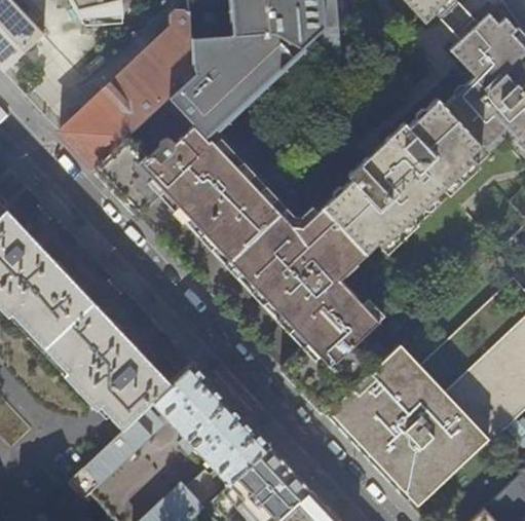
[(188,7),(177,7),(167,19),(169,25),(173,28),(101,95),(41,34),(53,22),(40,8),(28,20),(8,0),(0,0),(0,69),(35,107),(76,150),(96,171),(170,99),(192,76),(190,37),(188,7)]
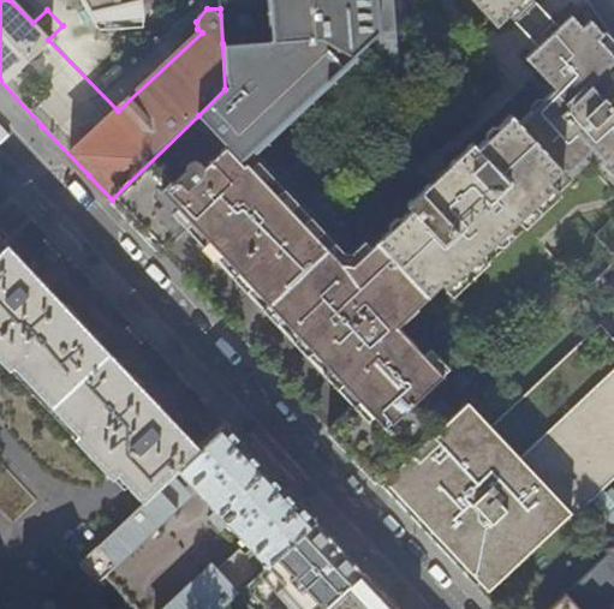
[(85,0),(99,18),(145,16),(144,0),(85,0)]
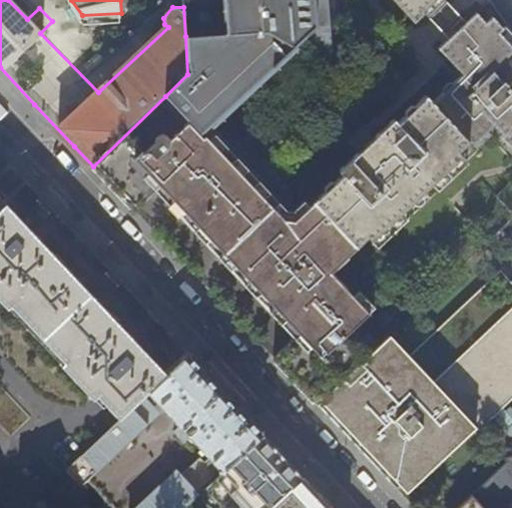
[(458,156),(469,146),(472,150),(498,128),(506,137),(503,139),(511,149),(511,48),(501,35),(505,32),(492,19),(486,25),(476,14),(463,25),(464,26),(437,50),(460,76),(429,104),(426,101),(398,127),(395,124),(375,142),(379,145),(361,162),(357,158),(338,177),(341,181),(300,218),(285,218),(208,134),(299,49),(316,66),(315,71),(317,75),(320,76),(324,75),(334,86),(348,72),(341,0),(221,0),(224,33),(185,36),(187,74),(165,96),(93,166),(129,204),(135,210),(161,187),(216,245),(273,305),(302,336),(276,360),(301,387),(320,406),(368,362),(347,340),(371,318),(332,276),(367,242),(370,245),(462,160),(458,156)]
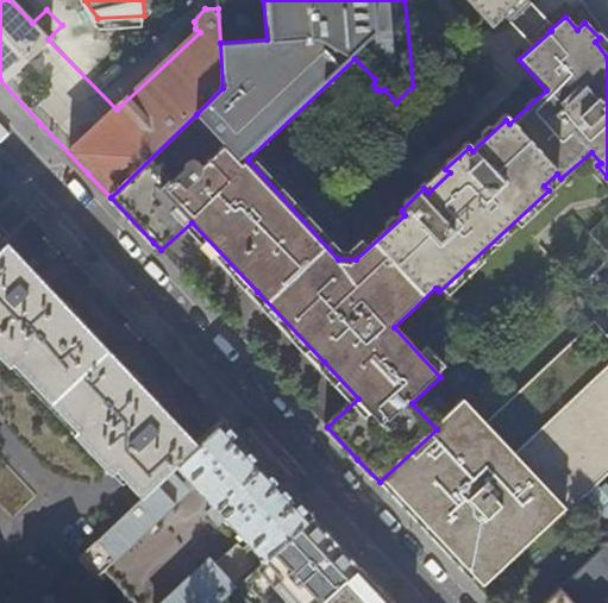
[(467,0),(491,29),(505,17),(503,16),(520,0),(467,0)]
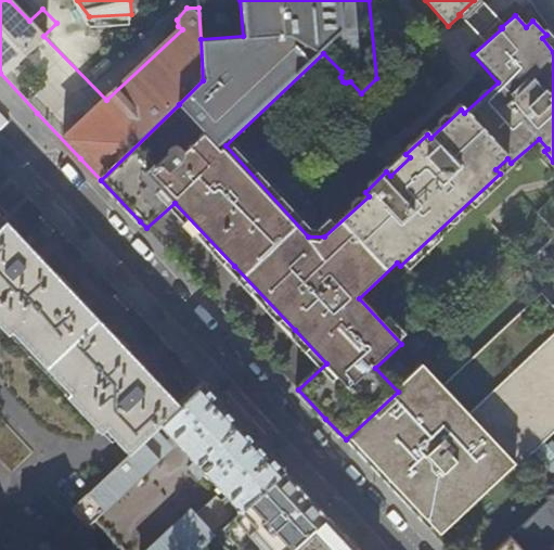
[(0,233),(10,225),(0,215),(0,233)]
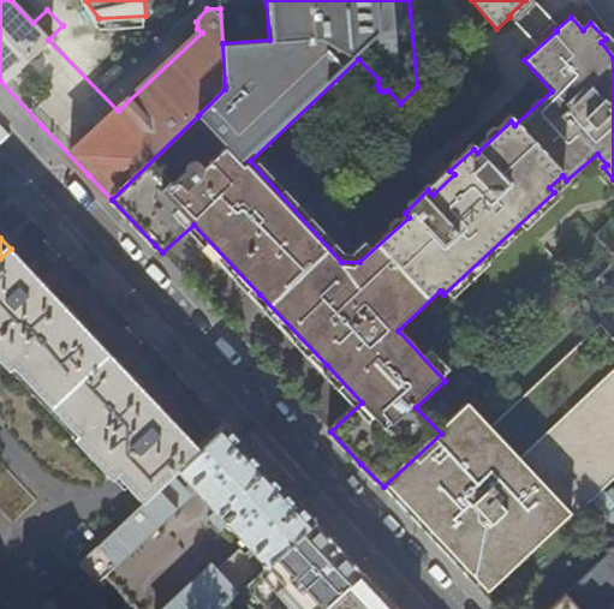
[(11,249),(0,258),(0,362),(10,374),(15,369),(79,437),(75,442),(113,483),(118,478),(144,506),(159,491),(179,473),(202,452),(154,401),(112,357),(45,286),(11,249)]
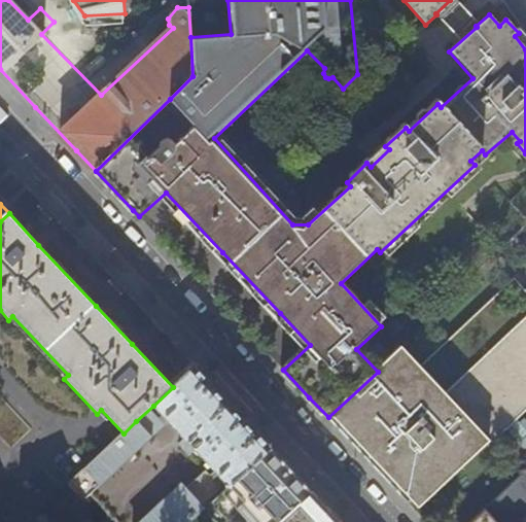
[(420,507),(491,440),(495,444),(509,431),(514,426),(525,415),(525,289),(525,280),(523,277),(424,368),(405,346),(378,372),(328,417),(345,436),(410,503),(414,499),(420,507)]
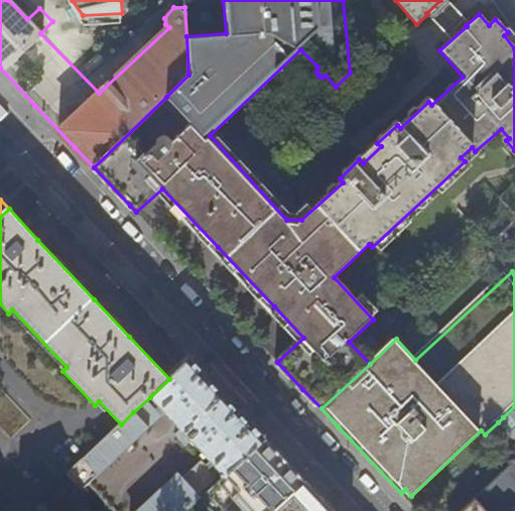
[(169,379),(150,397),(183,433),(178,438),(189,451),(195,445),(213,465),(208,469),(204,465),(154,510),(116,510),(91,486),(151,431),(133,412),(121,424),(62,479),(81,510),(190,510),(203,500),(265,440),(253,427),(224,396),(201,372),(189,360),(169,379)]
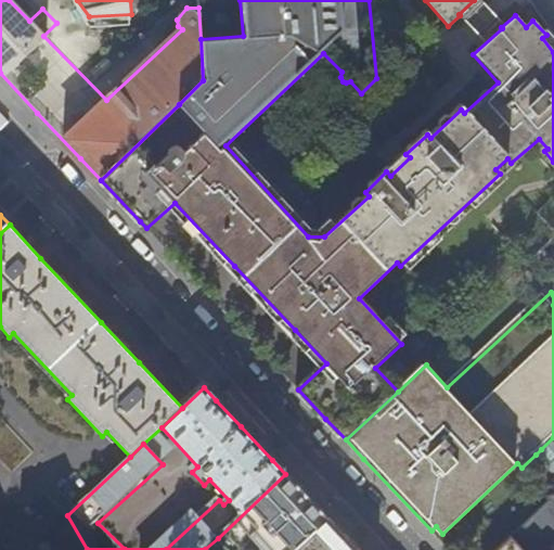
[(553,444),(544,452),(541,449),(536,455),(553,474),(553,444)]
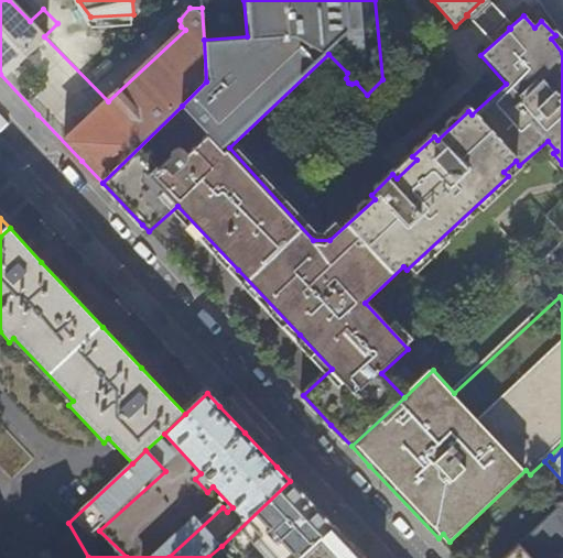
[(290,481),(222,546),(233,557),(249,557),(258,550),(264,557),(301,557),(334,527),(304,495),(290,481)]
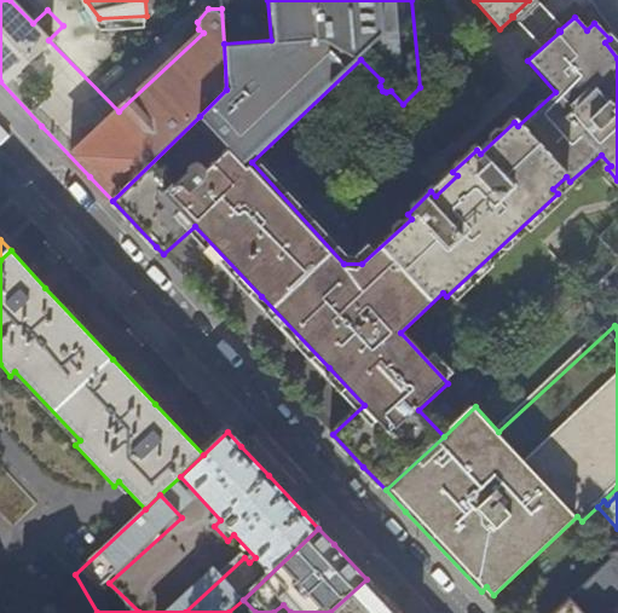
[(617,557),(613,559),(614,565),(562,612),(617,612),(617,557)]
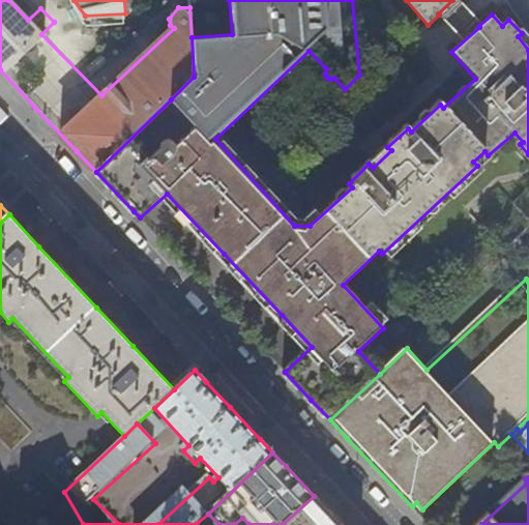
[(314,496),(283,524),(340,524),(334,518),(314,496)]
